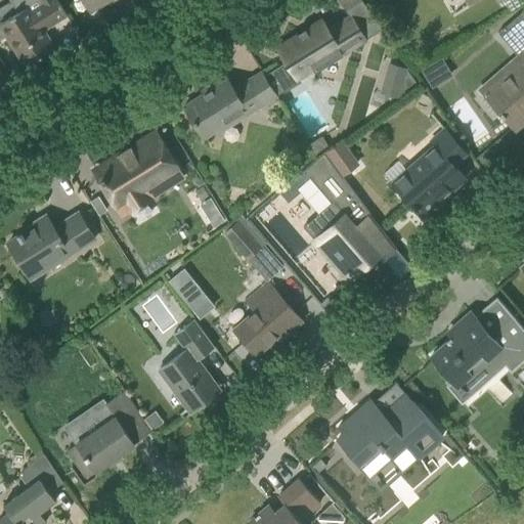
[(26,64),(53,47),(42,30),(67,14),(57,0),(10,0),(11,1),(0,8),(0,19),(1,23),(0,24),(2,27),(0,28),(0,40),(8,36),(26,64)]
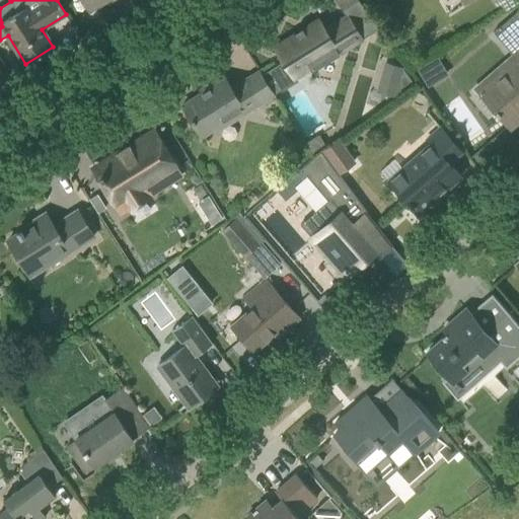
[(81,0),(89,12),(108,0),(81,0)]
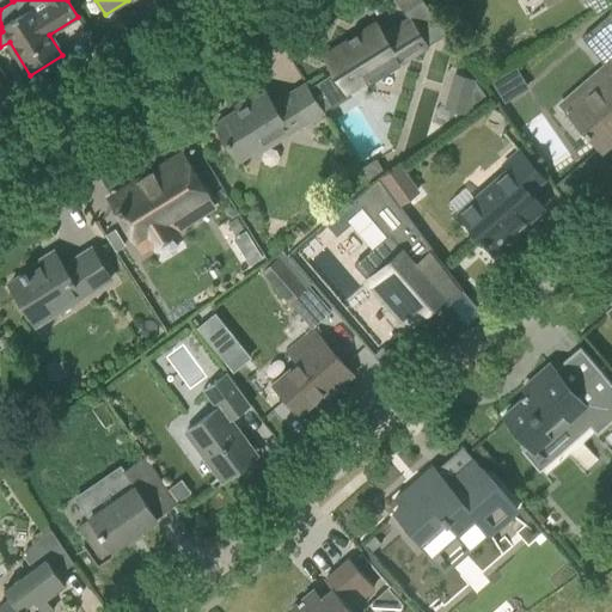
[(588,0),(597,13),(609,5),(605,0),(588,0)]
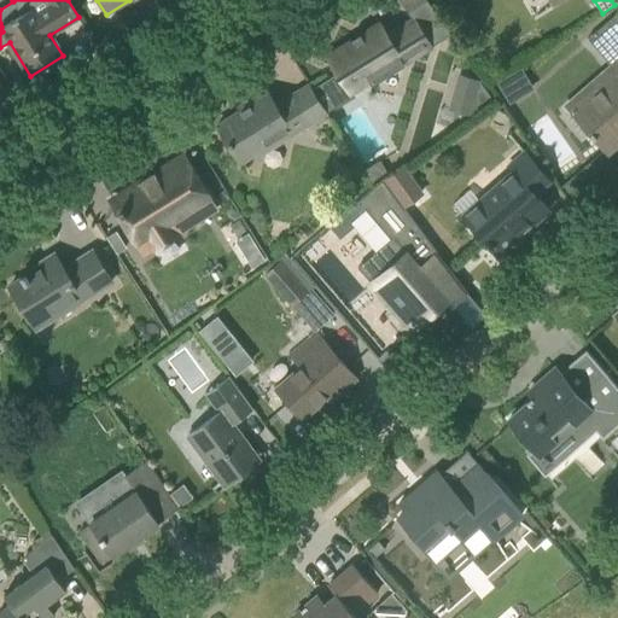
[(617,5),(616,13),(599,29),(617,50),(617,60),(613,65),(612,64),(611,65),(612,66),(569,104),(572,108),(569,110),(587,132),(589,134),(579,141),(581,144),(590,135),(607,153),(617,143),(617,5)]
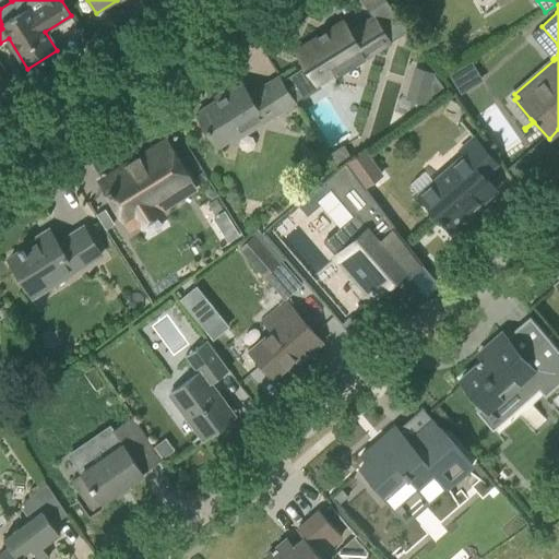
[(295,103),(296,102),(319,86),(318,83),(334,72),(336,75),(390,43),(375,18),(351,33),(343,22),(297,50),(306,66),(282,81),(295,103)]
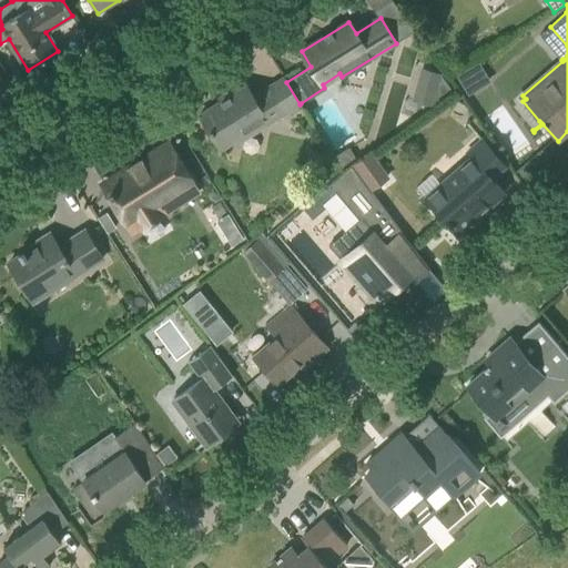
[(421,68),(412,98),(438,105),(447,75),(421,68)]
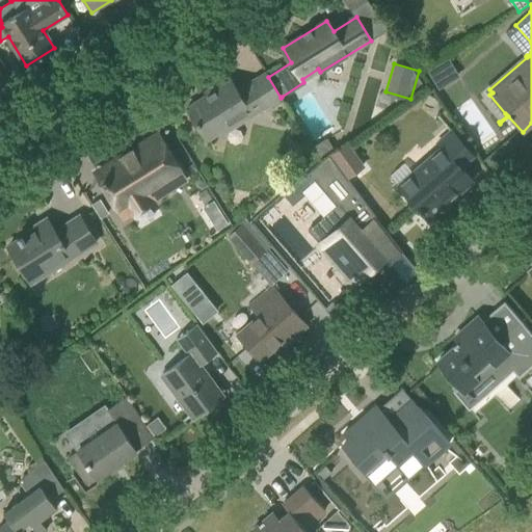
[(224,133),(266,107),(281,98),(268,77),(265,73),(237,90),(231,80),(187,107),(208,139),(223,130),(224,133)]
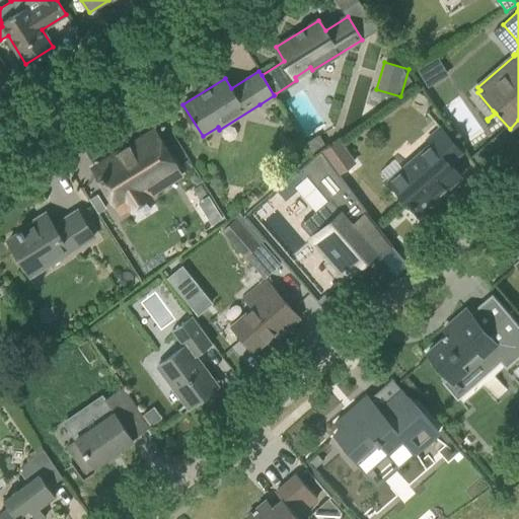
[(381,172),(418,214),(461,176),(449,162),(461,151),(441,128),(428,139),(432,144),(402,169),(394,160),(381,172)]
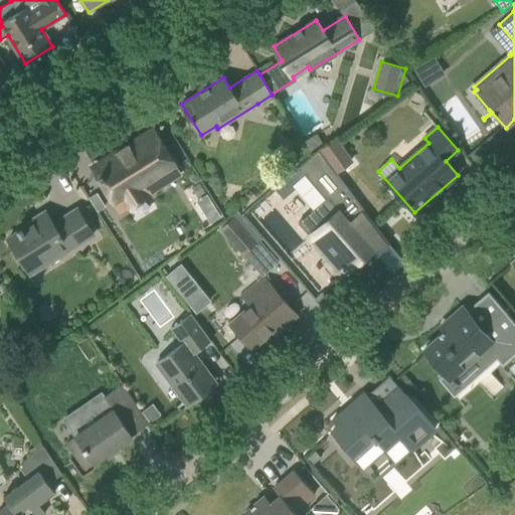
[(153,131),(95,168),(122,210),(179,174),(153,131)]
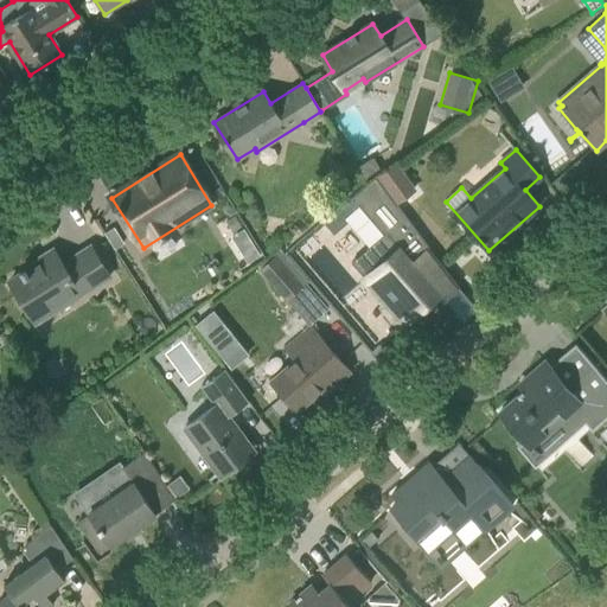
[(374,157),(356,168),(365,184),(382,172),(374,157)]
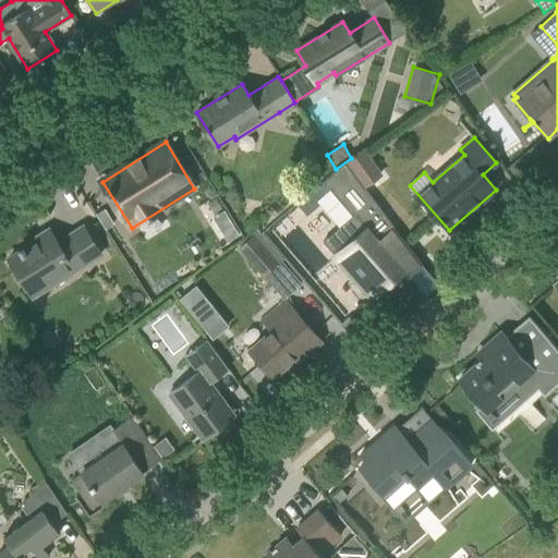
[(364,149),(347,162),(358,178),(375,165),(364,149)]
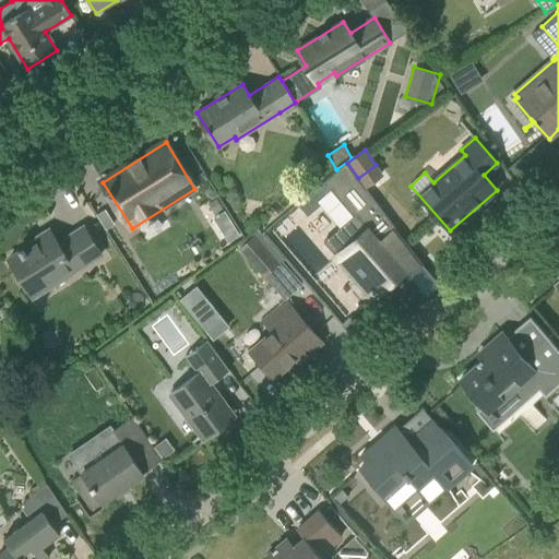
[(393,233),(396,230),(373,199),(355,215),(355,225),(361,233),(351,242),(349,240),(345,244),(347,246),(336,254),(369,293),(360,301),(364,306),(402,273),(405,277),(420,263),(393,233)]
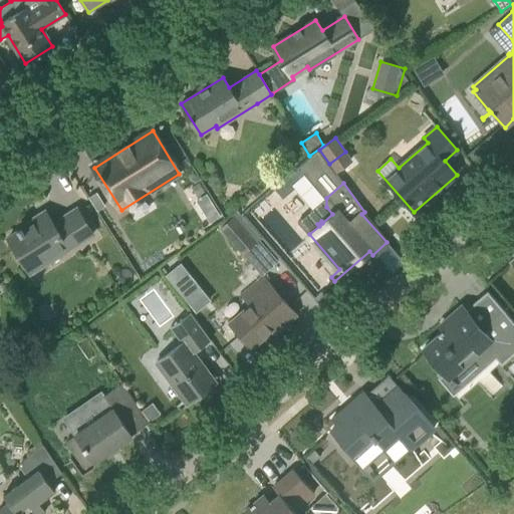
[(105,206),(96,192),(88,197),(97,211),(105,206)]
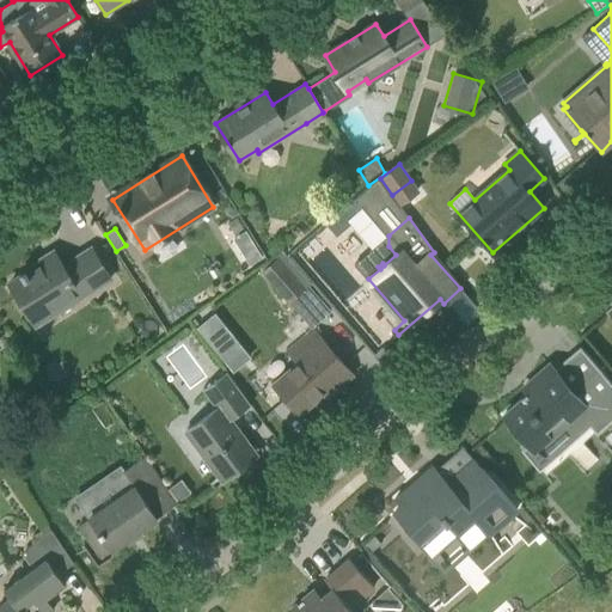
[(262,257),(256,246),(243,255),(249,265),(262,257)]
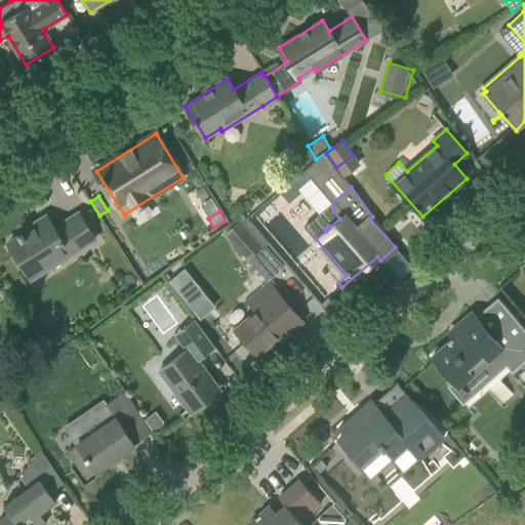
[(19,236),(8,243),(31,280),(92,241),(76,214),(54,228),(46,215),(17,234),(19,236)]
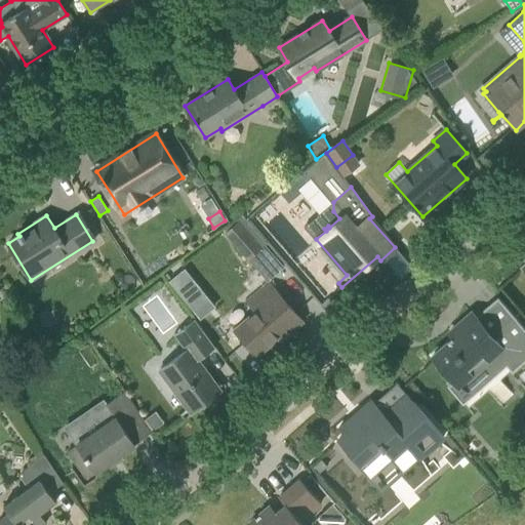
[(226,234),(247,258),(260,247),(238,223),(226,234)]
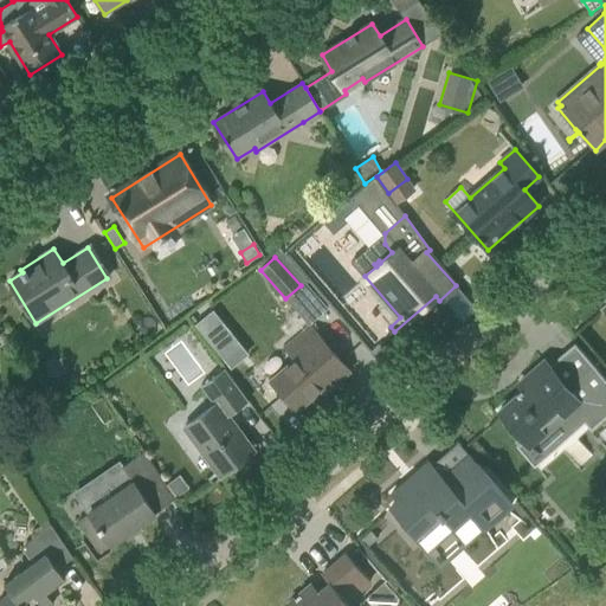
[(194,323),(223,356),(240,342),(213,309),(194,323)]
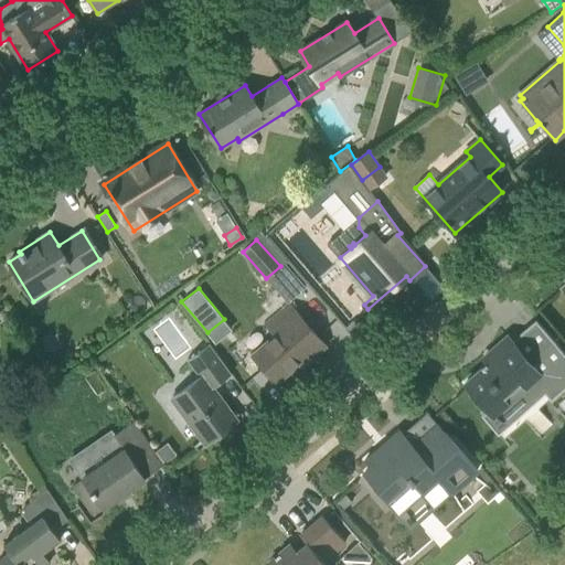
[(301,368),(327,345),(289,304),(275,317),(284,327),(253,354),(277,383),(298,364),(301,368)]
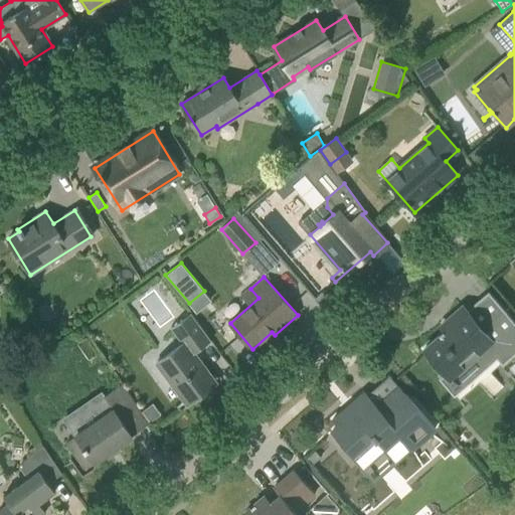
[(446,331),(424,349),(449,377),(476,354),(481,360),(497,346),(463,307),(441,326),(446,331)]
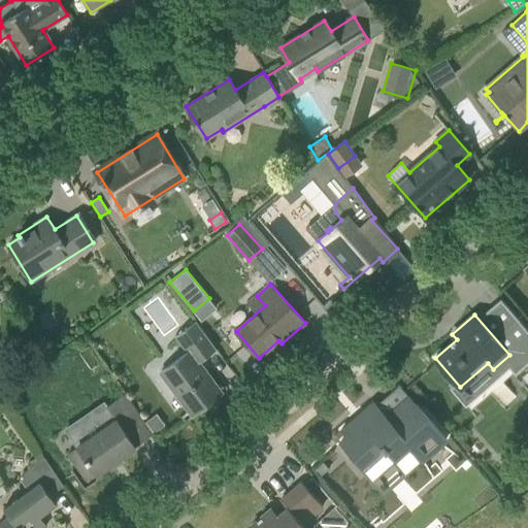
[(217,349),(198,324),(185,334),(189,340),(182,345),(187,353),(160,372),(190,413),(221,390),(199,362),(217,349)]
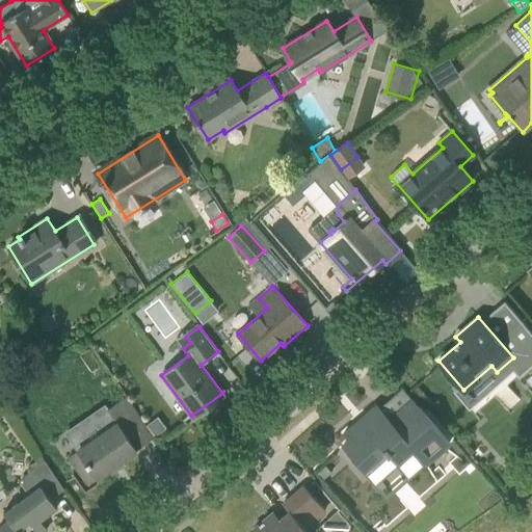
[(106,430),(77,450),(96,477),(154,437),(126,396),(96,417),(106,430)]
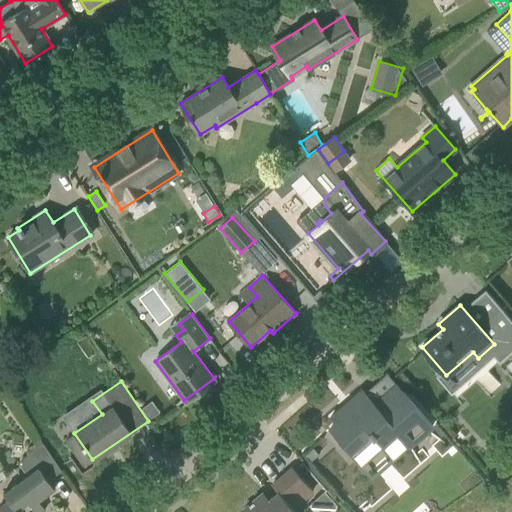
[(362,391),(332,417),(337,423),(331,429),(350,450),(370,432),(373,436),(375,435),(383,443),(402,428),(397,423),(416,406),(397,385),(374,405),(362,391)]
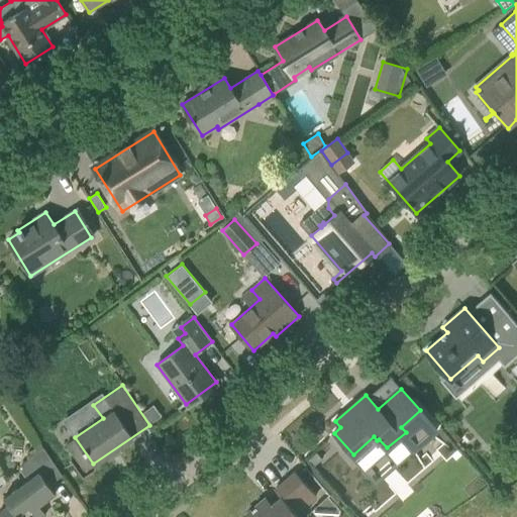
[(150,424),(162,416),(153,405),(142,412),(150,424)]
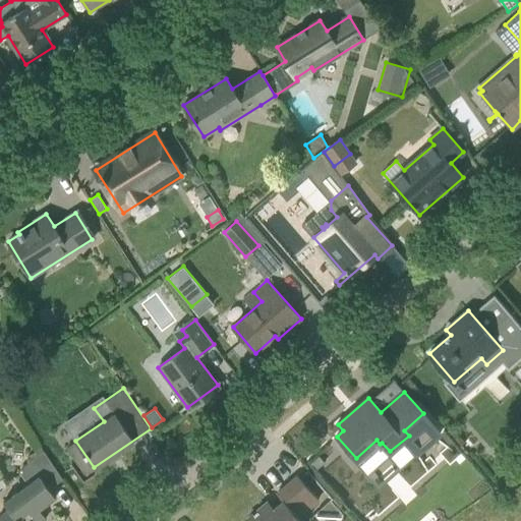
[(49,488),(61,480),(42,453),(18,469),(29,483),(3,502),(9,510),(0,516),(0,519),(1,520),(38,520),(33,514),(56,498),(49,488)]
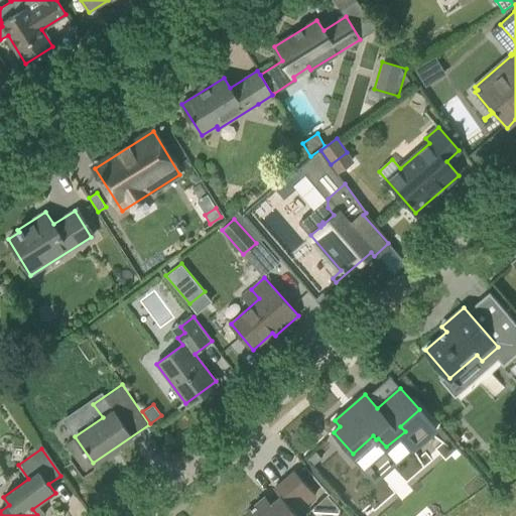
[(274,487),(281,495),(265,509),(259,502),(246,514),(247,515),(299,515),(297,513),(315,496),(293,471),(274,487)]
